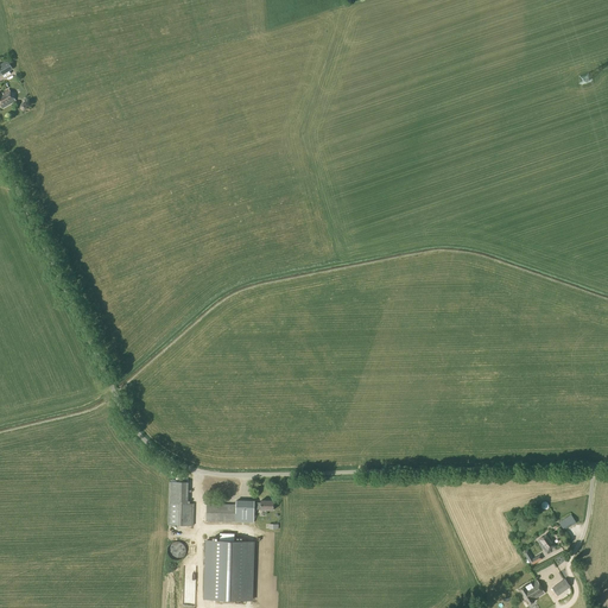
[(0,70),(2,75),(13,69),(8,61),(0,64),(0,70)]
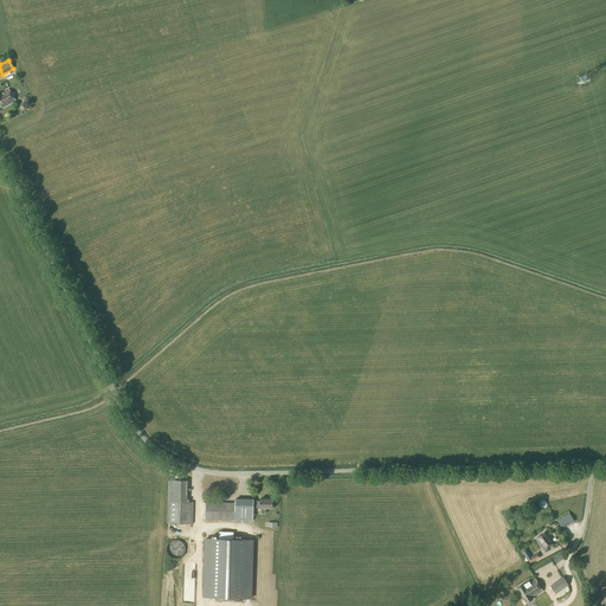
[(15,101),(10,89),(0,95),(0,94),(0,104),(2,109),(15,101)]
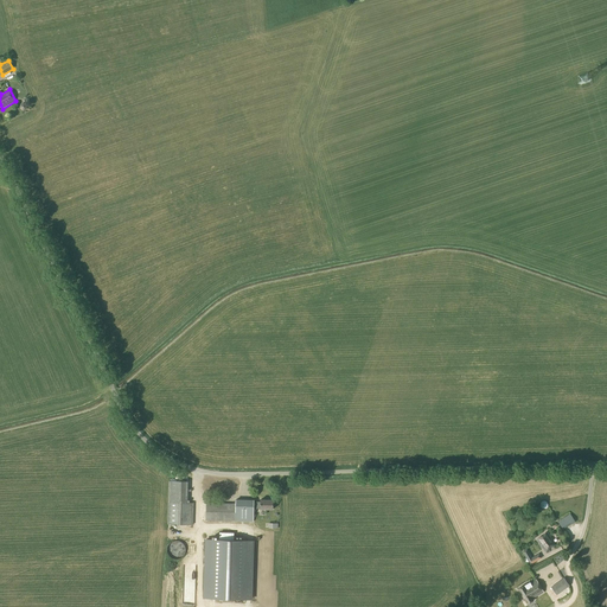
[(261,502),(254,502),(254,500),(236,499),(235,504),(206,503),(205,521),(231,522),(235,522),(254,522),(254,509),(261,509),(261,510),(273,510),(273,500),(261,499),(261,502)]
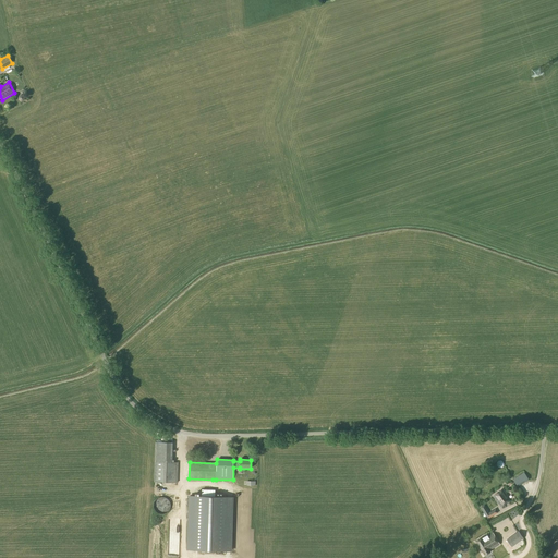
[(178,482),(178,462),(172,462),(155,462),(154,482),(178,482)]
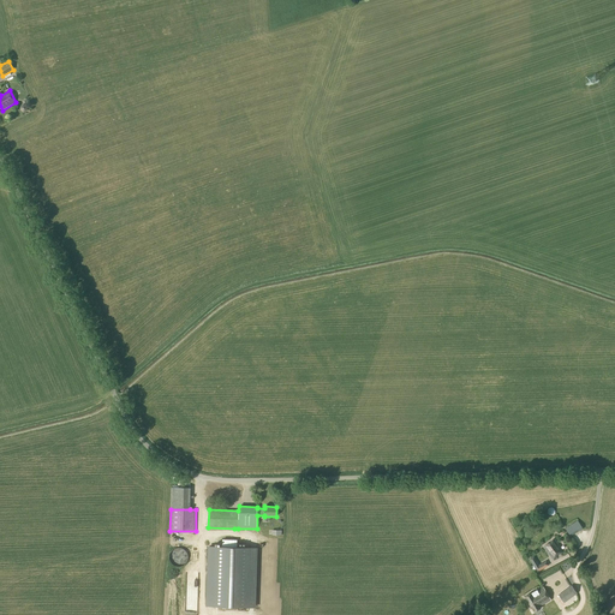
[(571,536),(583,529),(579,524),(567,531),(571,536)]
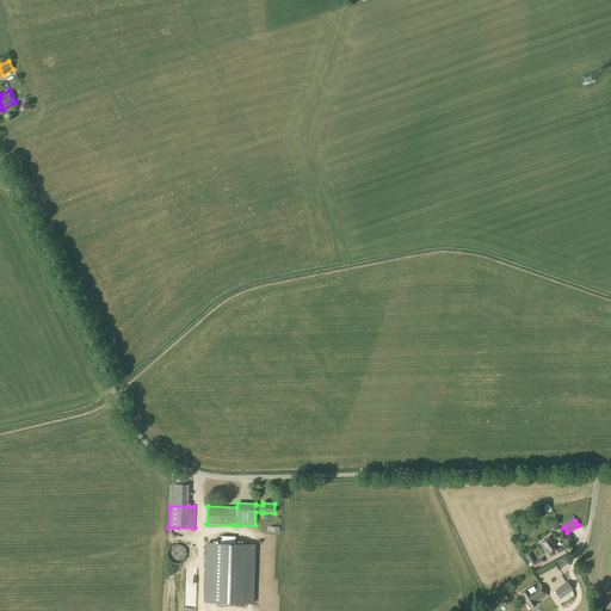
[(556,551),(560,549),(556,544),(554,541),(551,536),(539,544),(544,550),(544,549),(550,556),(553,554),(551,553),(555,550),(556,551)]
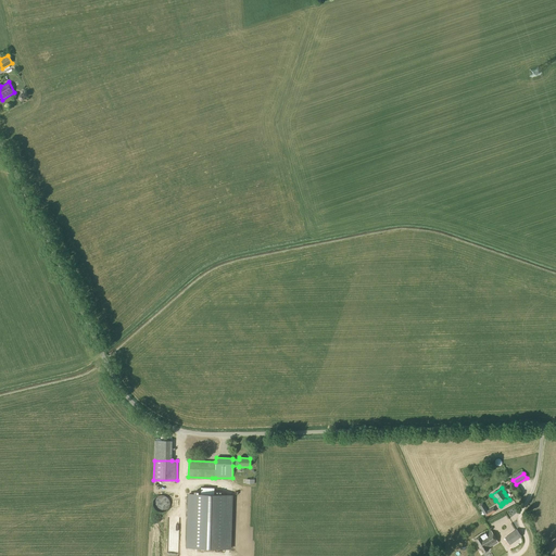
[(188,494),(188,503),(200,503),(200,494),(188,494)]
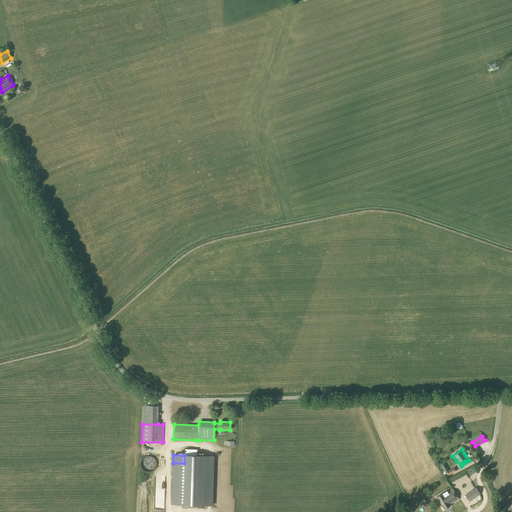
[(448,470),(444,463),(440,465),(447,477),(457,471),(454,467),(448,470)]
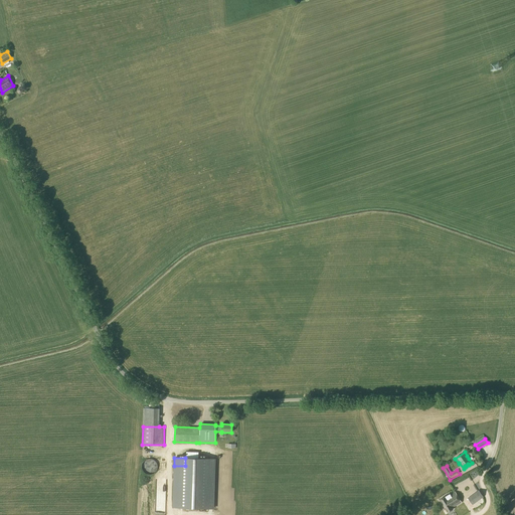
[(185,482),(184,490),(198,490),(198,489),(203,489),(203,492),(210,492),(210,485),(206,485),(206,482),(185,482)]
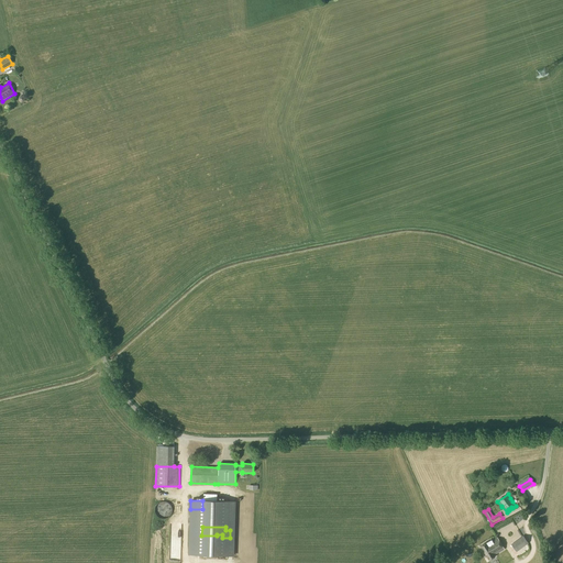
[(517,552),(538,537),(534,531),(523,539),(522,537),(511,544),(517,552)]
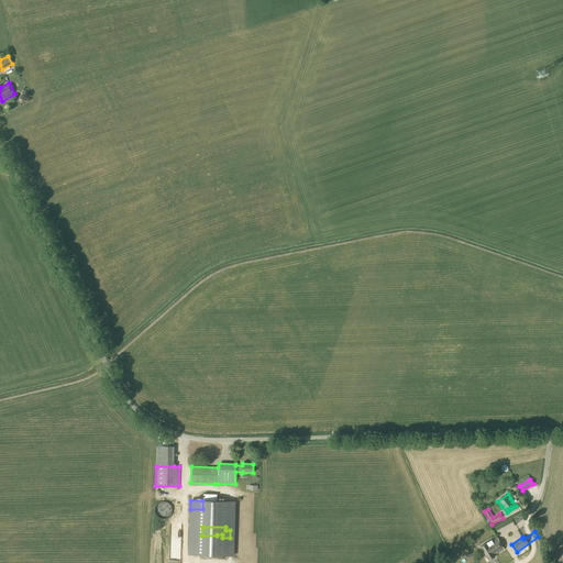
[(510,562),(512,562),(497,538),(493,541),(492,540),(481,547),(489,561),(494,558),(497,562),(510,562)]
